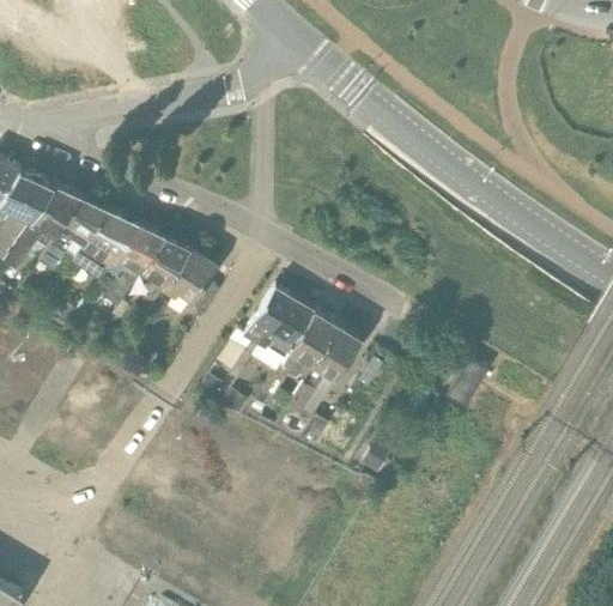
[(109,32),(134,0),(66,0),(77,13),(68,31),(0,0),(0,49),(48,73),(53,65),(76,76),(95,52),(87,48),(104,26),(109,32)]
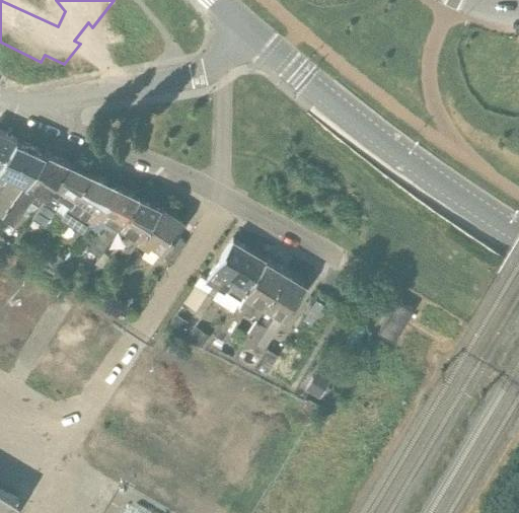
[(0,169),(17,144),(0,136),(0,169)]
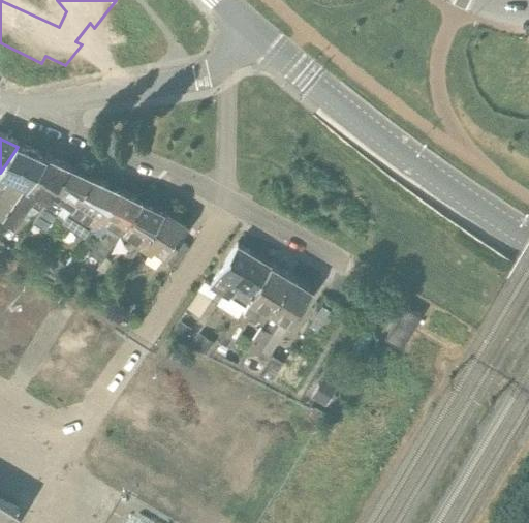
[(11,184),(0,200),(0,223),(2,225),(48,161),(31,154),(18,147),(0,173),(0,184),(2,186),(4,185),(6,181),(11,184)]
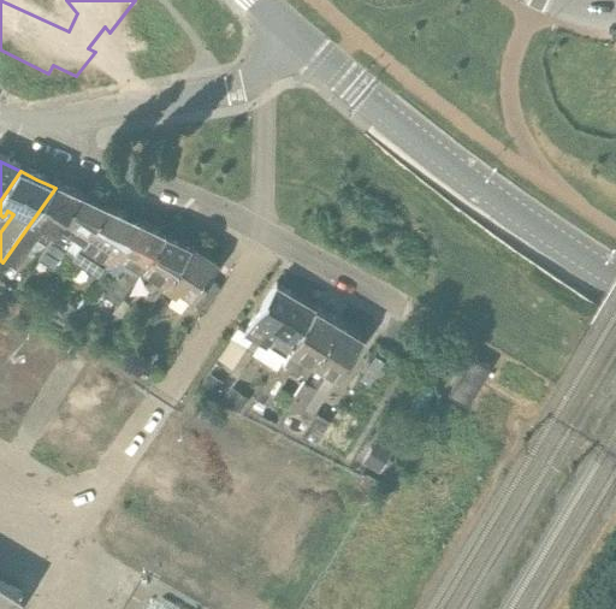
[(24,260),(33,266),(37,261),(80,199),(55,188),(3,262),(16,272),(24,260)]
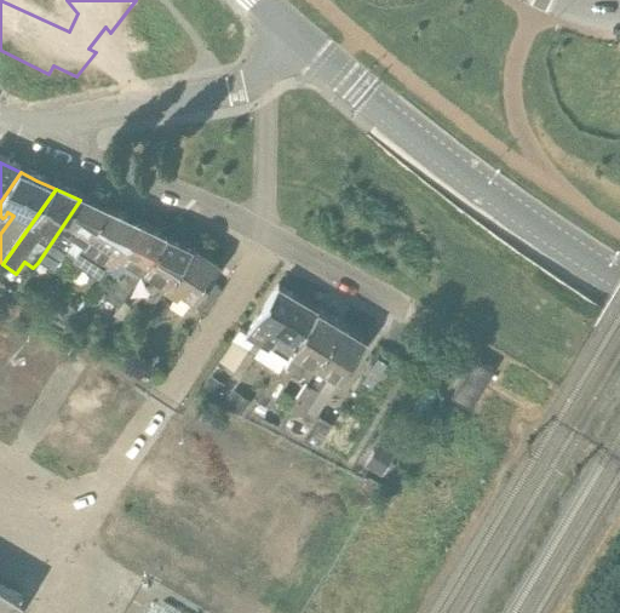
[(38,263),(33,268),(35,269),(39,263),(53,273),(73,242),(85,251),(109,213),(80,200),(38,263)]
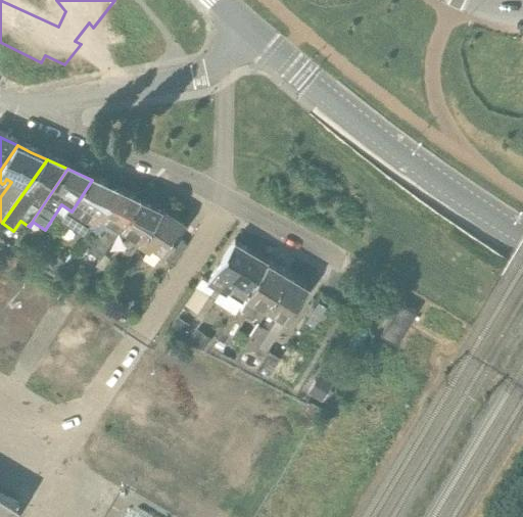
[(84,242),(90,235),(119,192),(92,180),(72,212),(59,227),(84,242)]
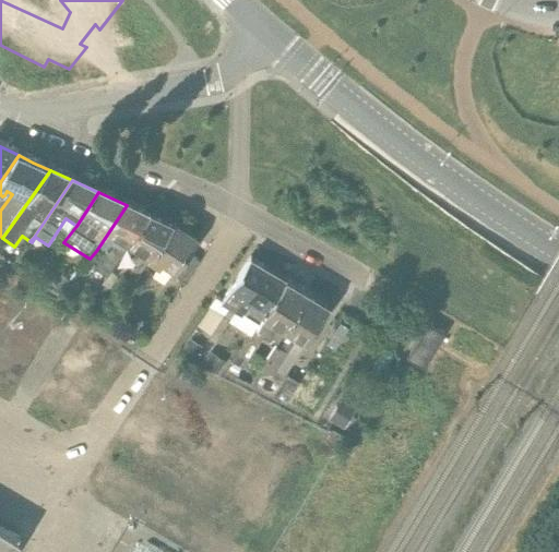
[(107,284),(126,254),(150,216),(127,205),(96,251),(105,256),(92,275),(107,285),(107,284)]
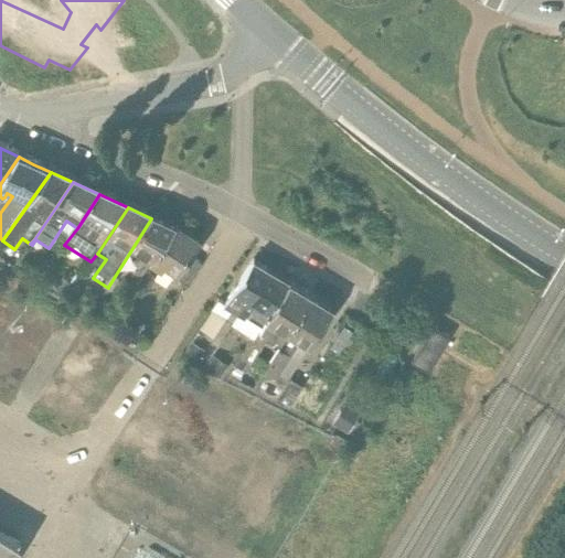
[(147,269),(149,270),(176,229),(151,218),(127,257),(140,266),(131,278),(140,283),(144,276),(147,269)]
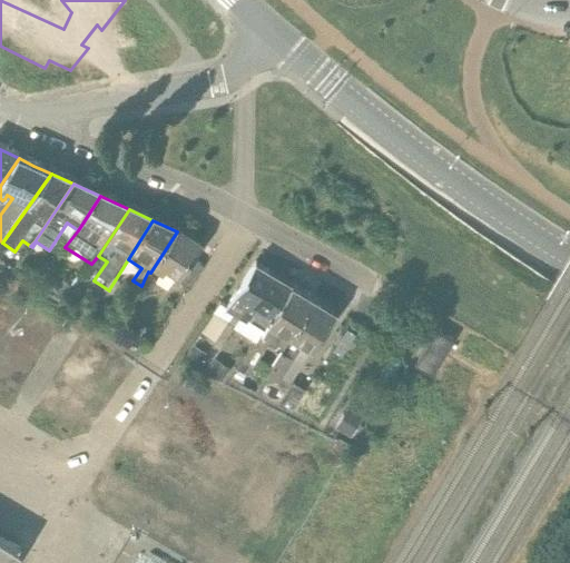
[(177,231),(150,273),(160,279),(161,278),(174,286),(176,284),(189,293),(204,270),(190,262),(200,247),(177,231)]
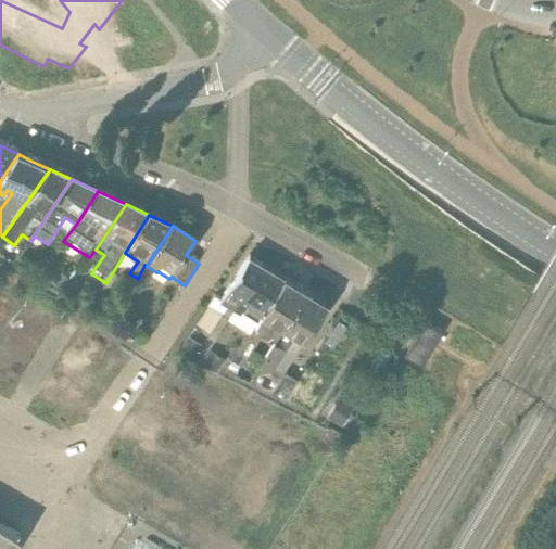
[(215,344),(227,327),(264,270),(249,262),(219,308),(225,311),(207,339),(215,344)]
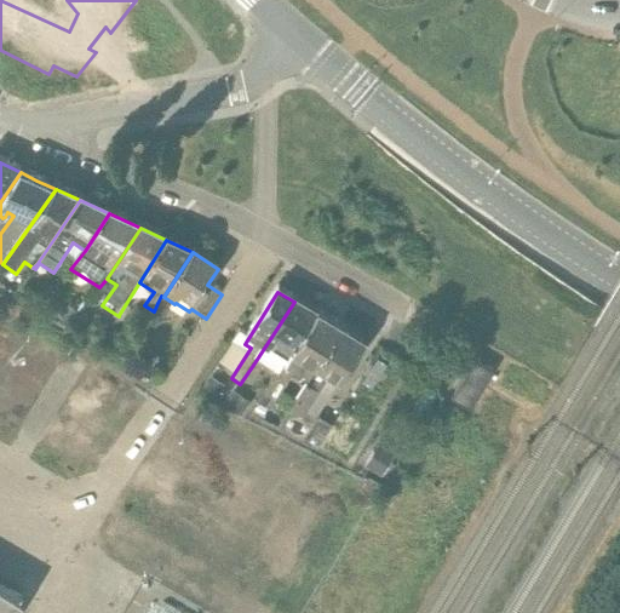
[(316,315),(294,302),(253,365),(265,372),(277,379),(316,315)]
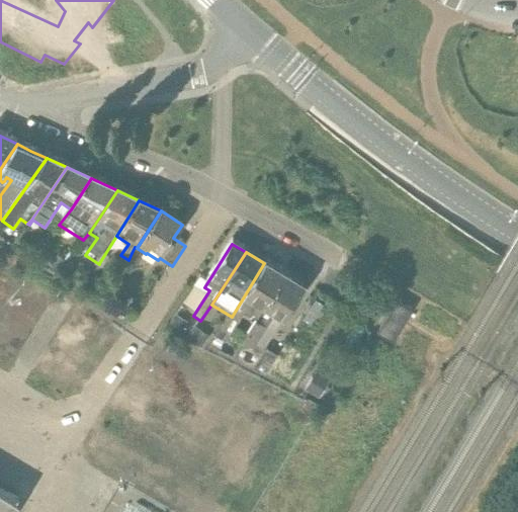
[(133,254),(128,260),(121,269),(130,275),(141,259),(133,254)]
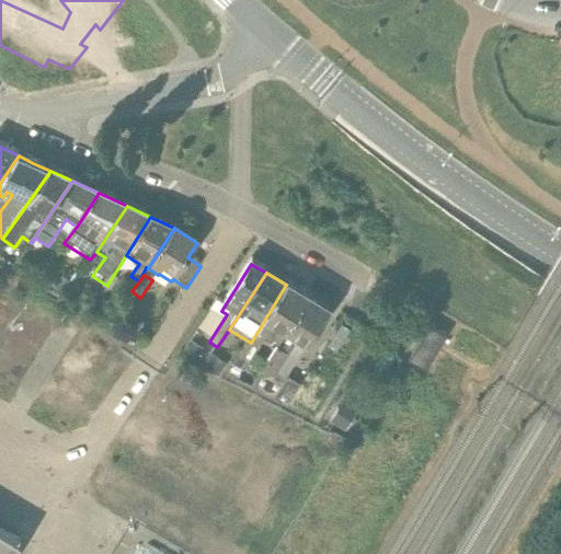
[(266,341),(278,347),(309,298),(286,285),(251,343),(239,362),(225,380),(232,384),(245,366),(249,368),(259,353),(259,351),(266,341)]
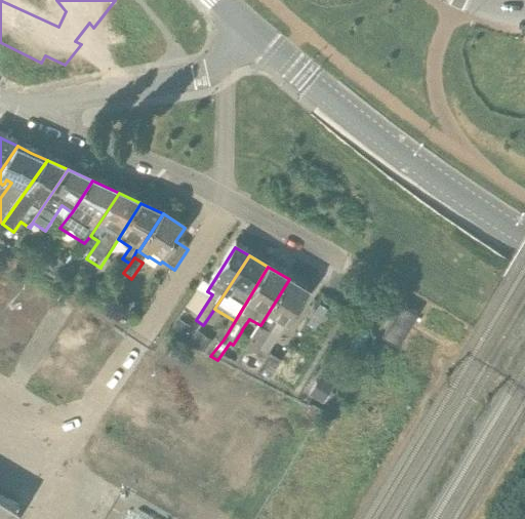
[(289,279),(260,325),(258,330),(243,353),(234,368),(268,386),(269,383),(290,394),(298,378),(279,367),(280,364),(269,358),(271,354),(264,350),(272,337),(271,336),(279,322),(287,327),(310,291),(289,279)]
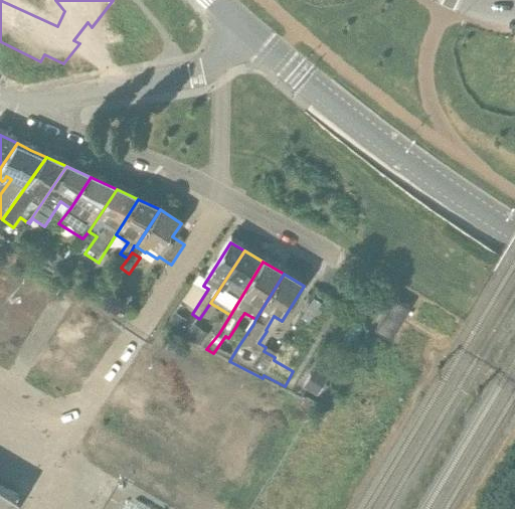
[(374,335),(390,344),(409,313),(393,304),(374,335)]
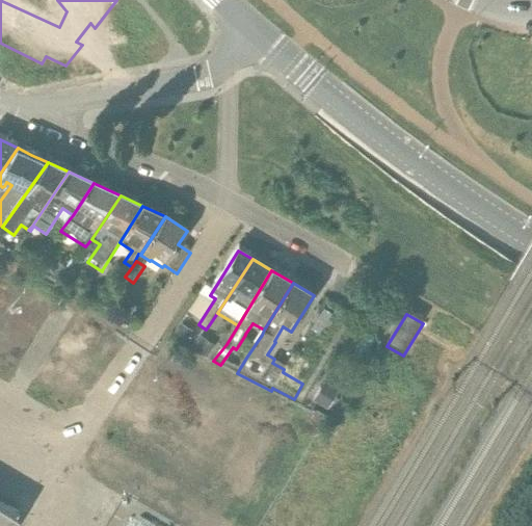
[(329,410),(340,392),(326,385),(317,401),(329,410)]
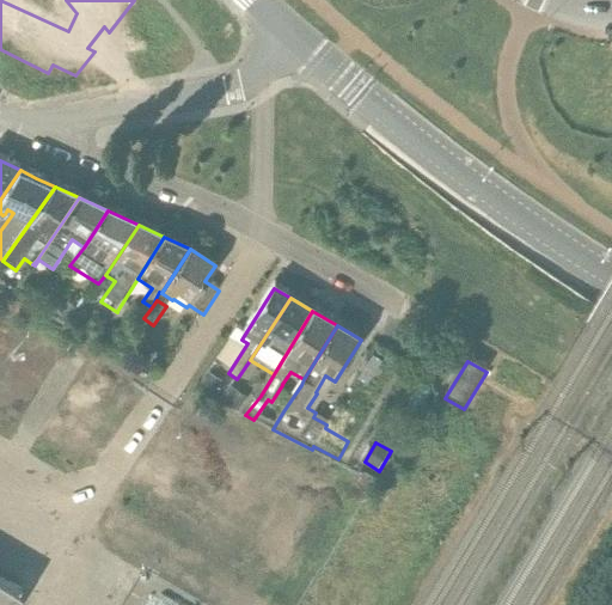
[(18,604),(24,596),(0,581),(0,604),(18,604)]
